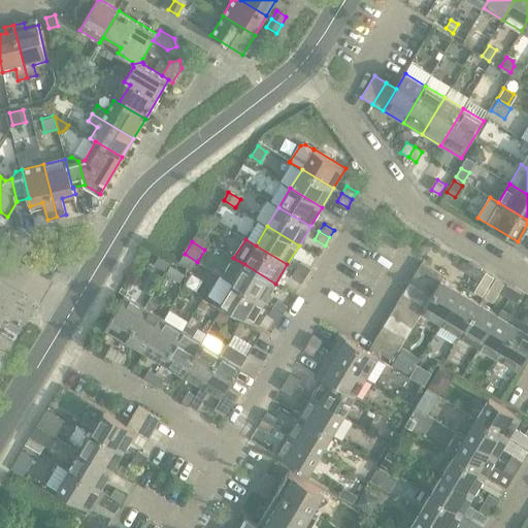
[(185,254),(178,263),(192,270),(197,262),(185,254)]
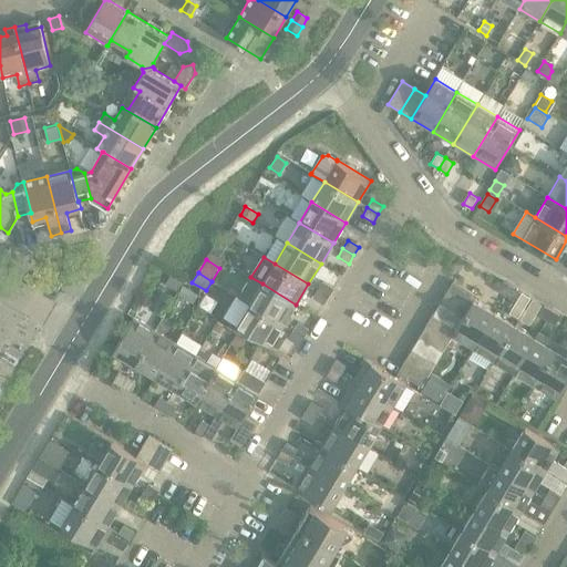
[(322,281),(318,289),(329,296),(333,288),(322,281)]
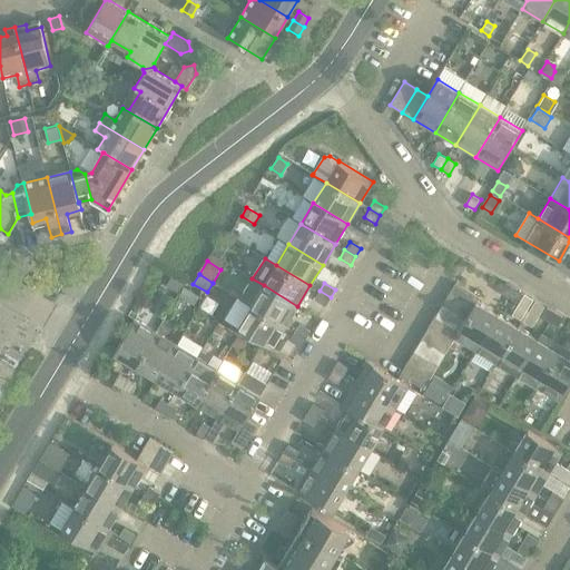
[(455,283),(449,294),(472,308),(475,302),(477,303),(480,297),(455,283)]
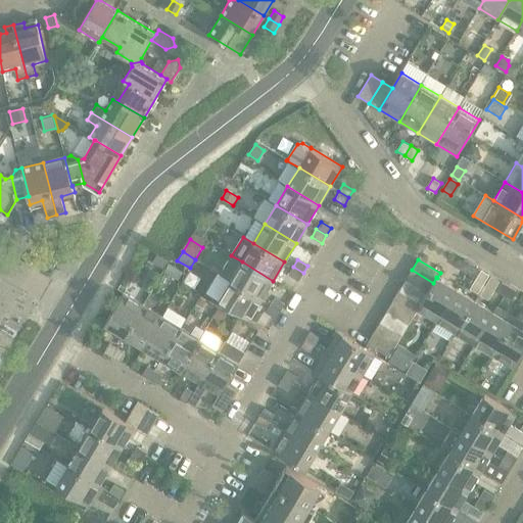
[(472,264),(465,259),(459,269),(467,273),(472,264)]
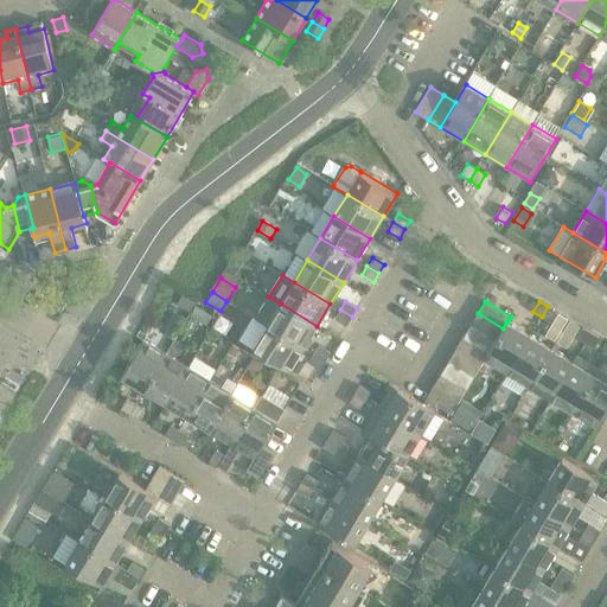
[(281,304),(268,326),(304,347),(317,326),(281,304)]
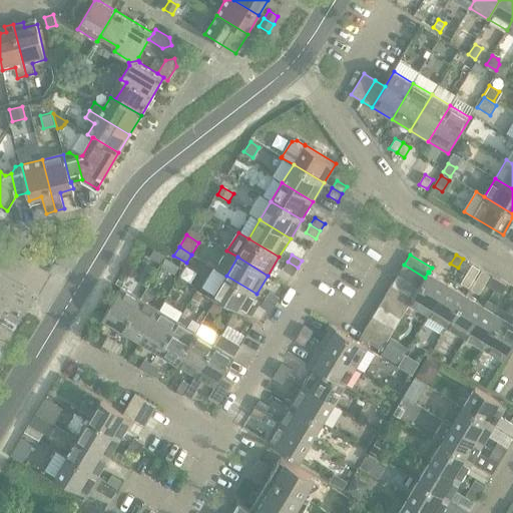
[(463,259),(458,268),(465,272),(470,264),(463,259)]
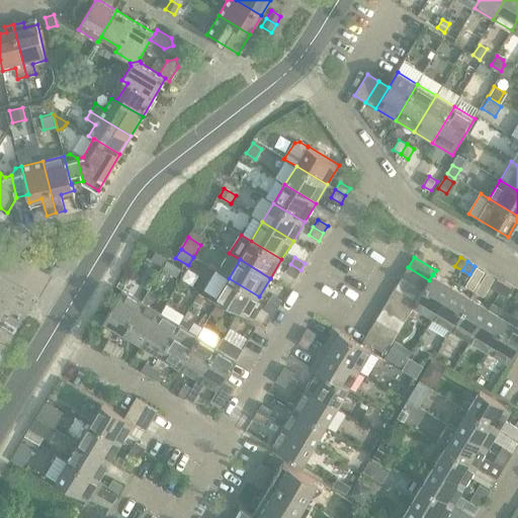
[(167,262),(162,270),(172,276),(176,268),(167,262)]
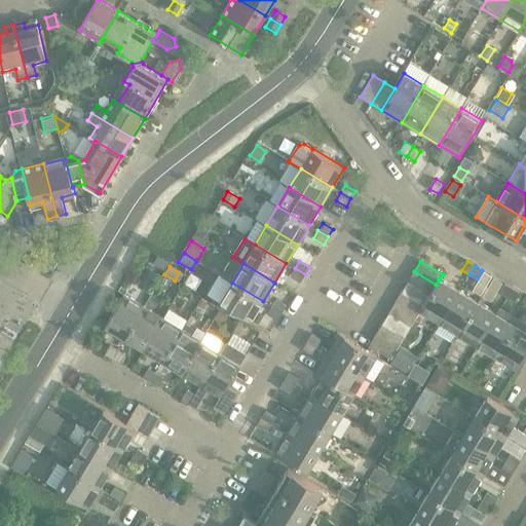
[(295,268),(291,276),(301,283),(305,274),(295,268)]
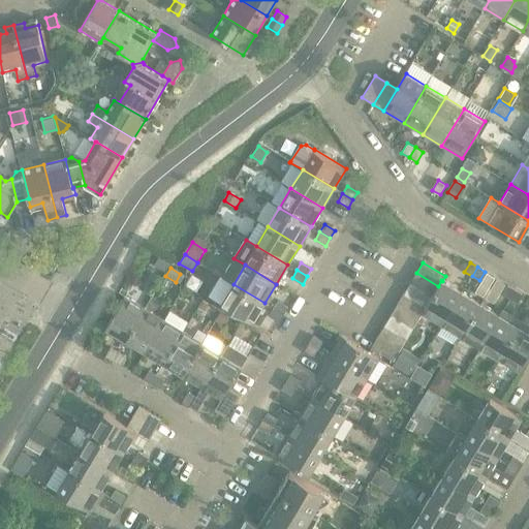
[(416,273),(410,283),(432,297),(438,286),(416,273)]
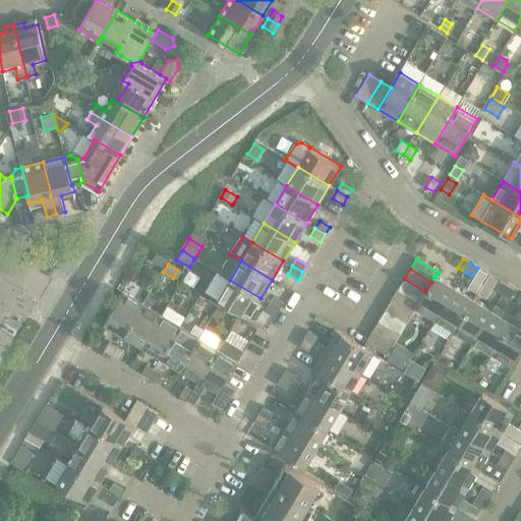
[(416,307),(436,320),(455,288),(436,277),(435,276),(431,282),(425,292),(419,302),(416,307)]
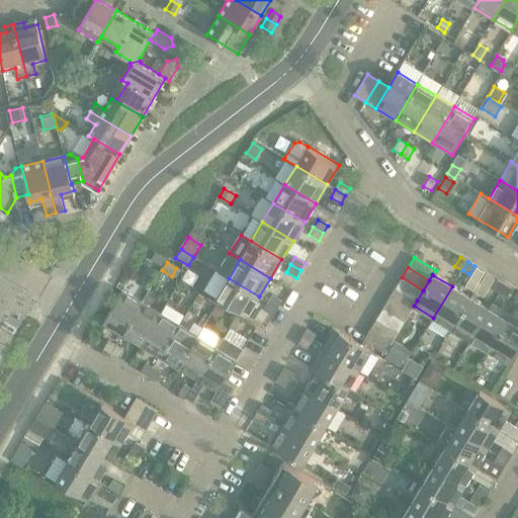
[(402,277),(396,288),(417,300),(423,290),(402,277)]
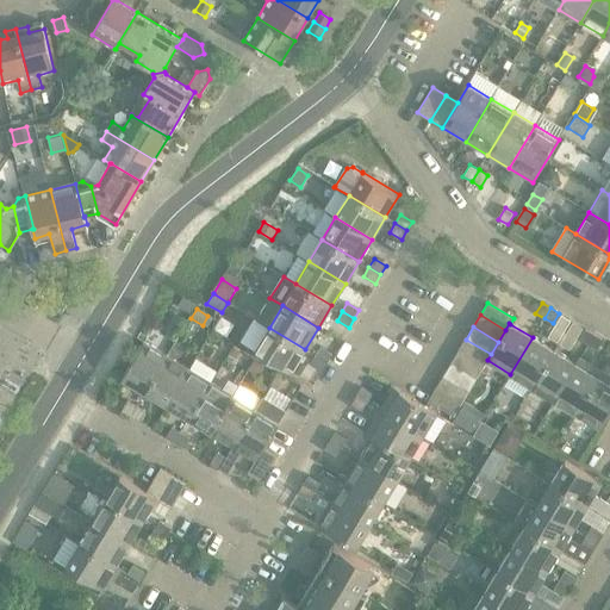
[(269,328),(255,350),(291,373),(305,349),(269,328)]
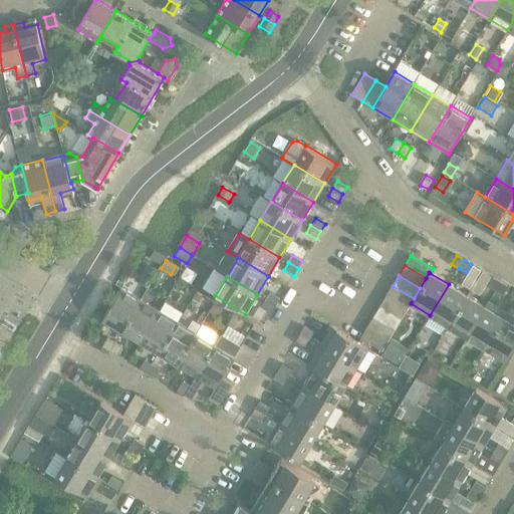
[(501,281),(494,277),(488,286),(495,290),(501,281)]
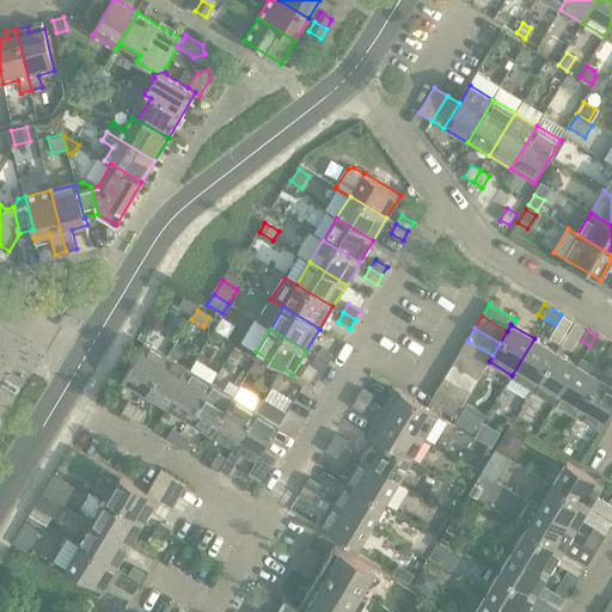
[(597,335),(589,346),(599,350),(605,341),(597,335)]
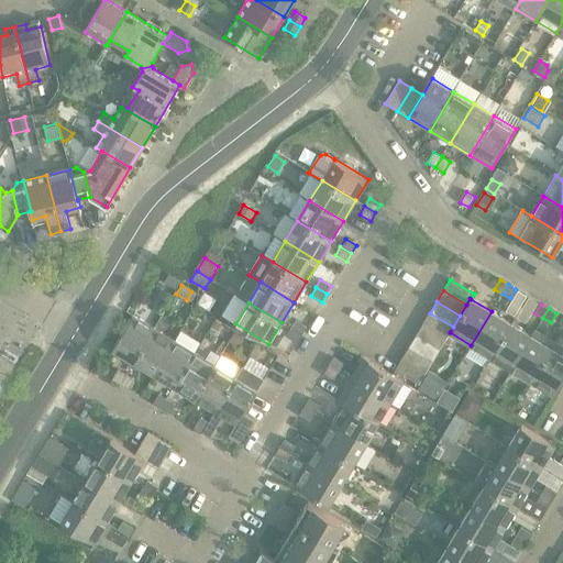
[(492,311),(471,345),(465,354),(486,367),(492,357),(511,323),(492,311)]
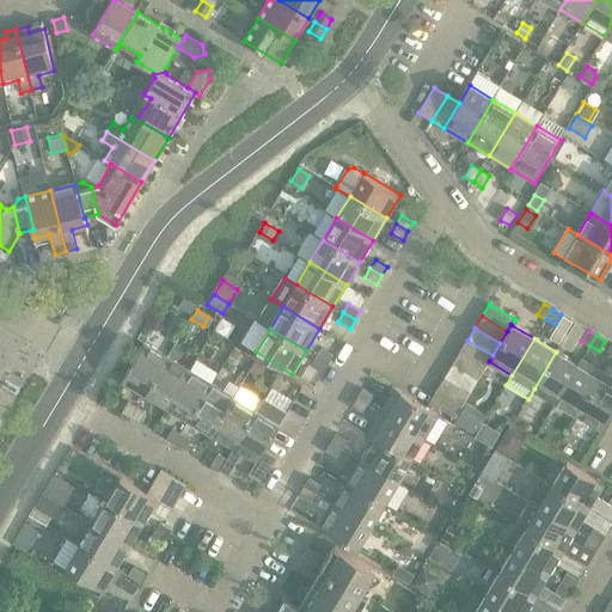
[(467,341),(460,353),(485,368),(489,361),(493,355),(467,341)]
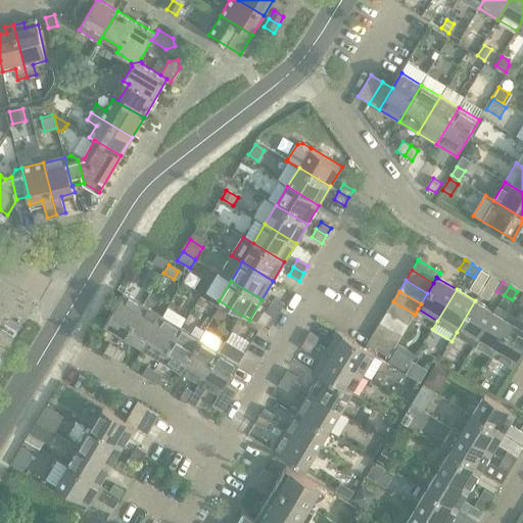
[(104,324),(125,336),(143,304),(124,293),(104,324)]
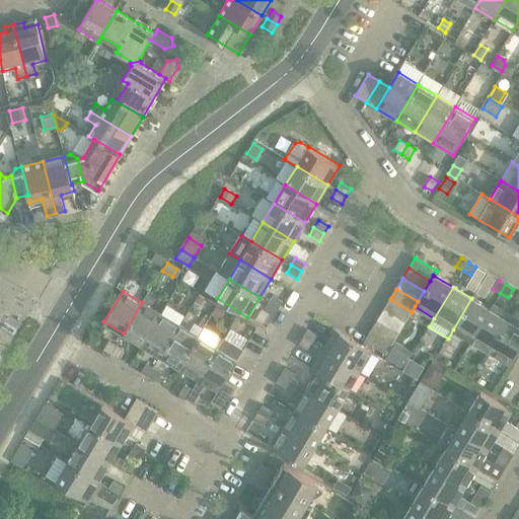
[(273,295),(269,302),(279,308),(283,301),(273,295)]
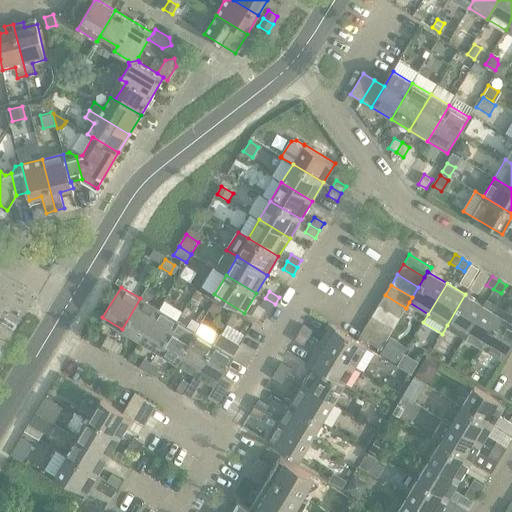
[(465,294),(447,325),(465,336),(484,306),(483,305),(465,294)]
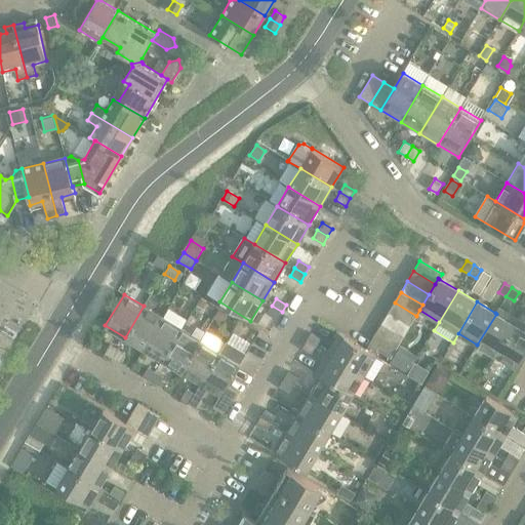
[(395,303),(388,313),(409,326),(416,316),(395,303)]
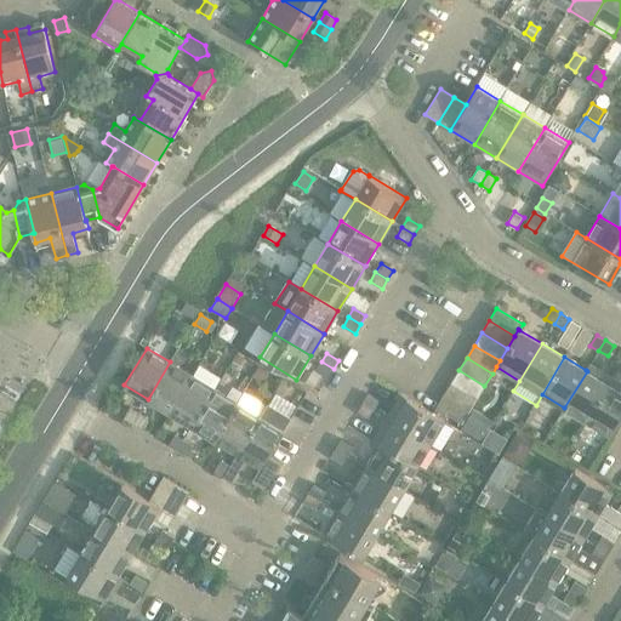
[(170,362),(148,399),(170,412),(193,375),(170,362)]
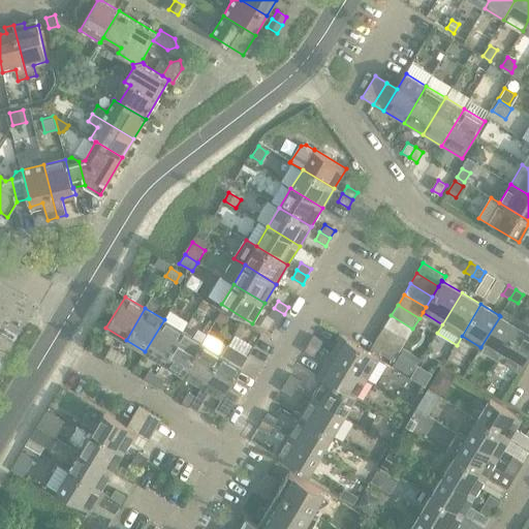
[(274,308),(269,316),(279,322),(284,314),(274,308)]
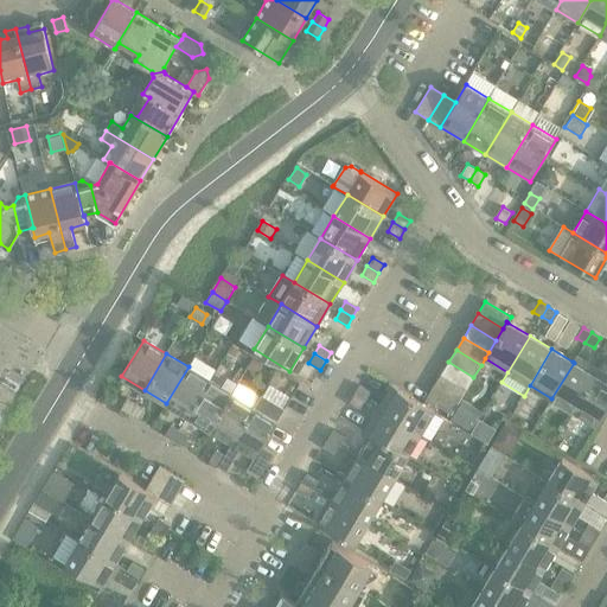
[(574,363),(551,398),(574,411),(599,370),(576,356),(573,362),(574,363)]
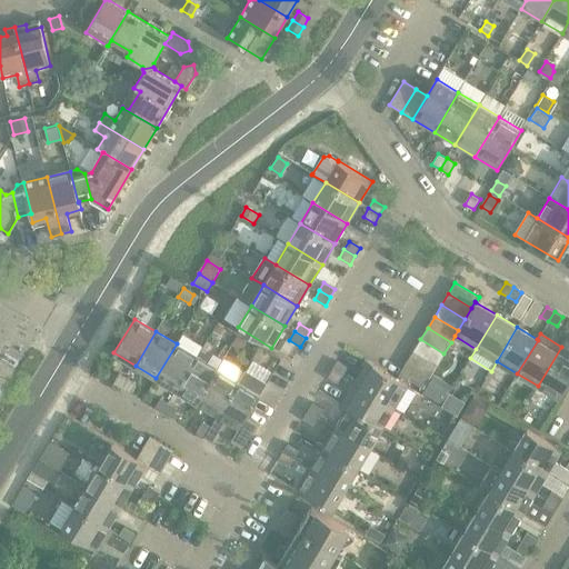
[(237,337),(232,345),(240,350),(246,341),(237,337)]
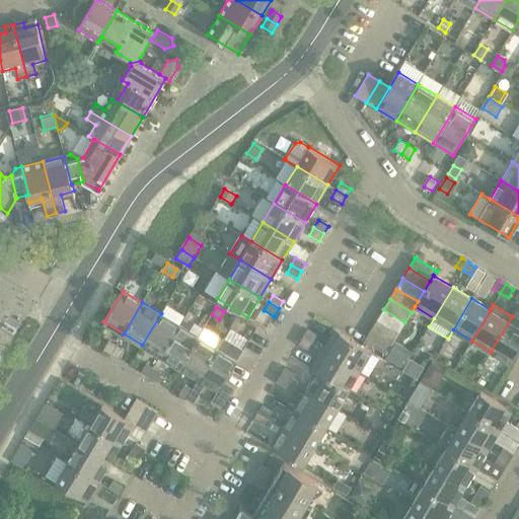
[(383,309),(377,319),(398,332),(404,322),(383,309)]
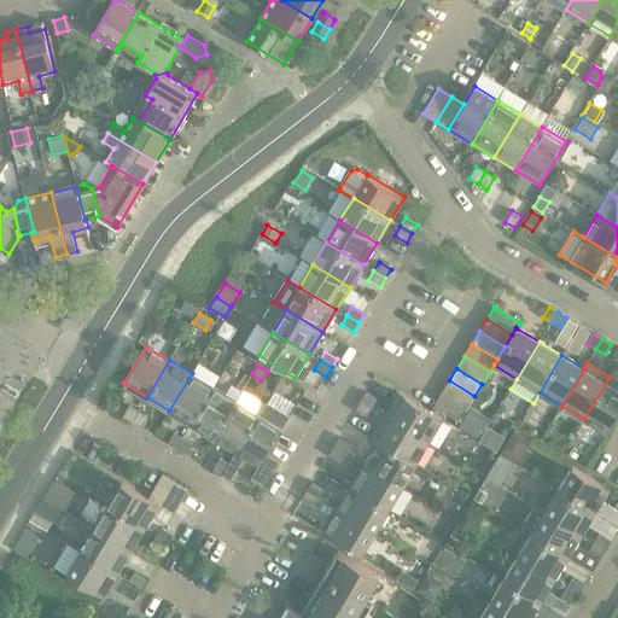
[(192,373),(169,410),(192,424),(214,388),(192,373)]
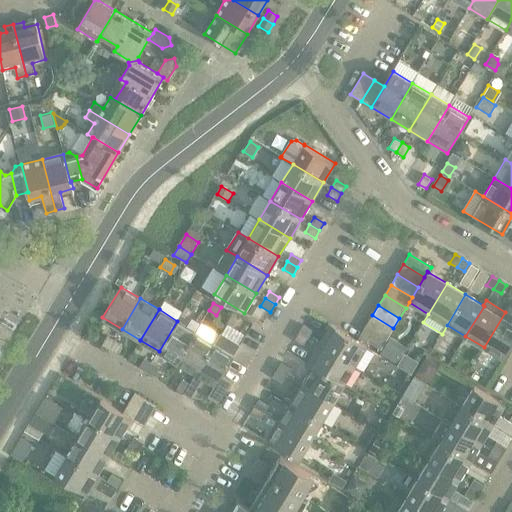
[(511,315),(505,312),(484,347),(503,359),(511,344),(511,315)]
